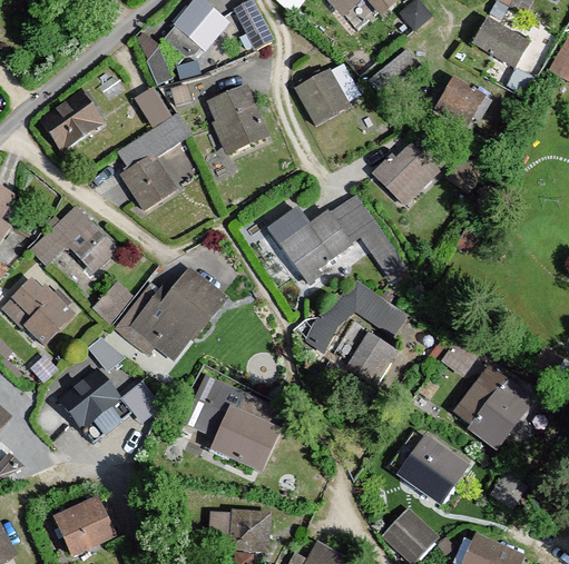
[(218,20),(190,0),(178,0),(157,29),(192,55),(218,20)]
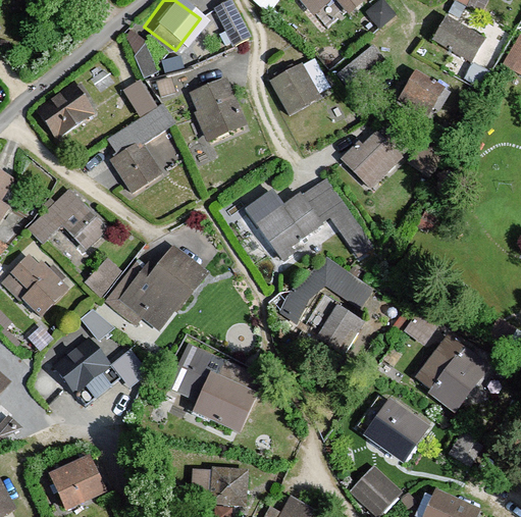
[(216,0),(207,4),(226,43),(244,35),(226,0),(216,0)]
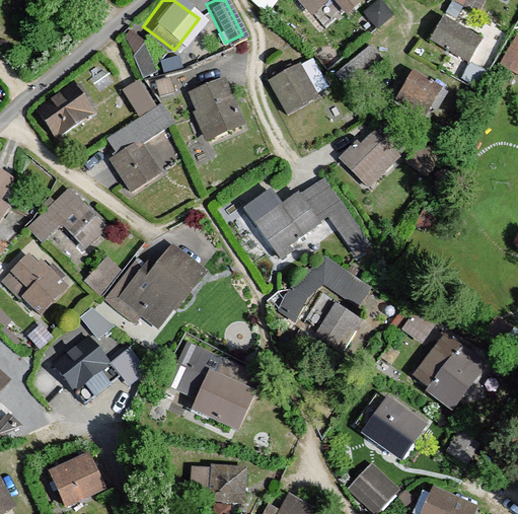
[(297,0),(310,15),(328,0),(335,0),(345,13),(360,0),(297,0)]
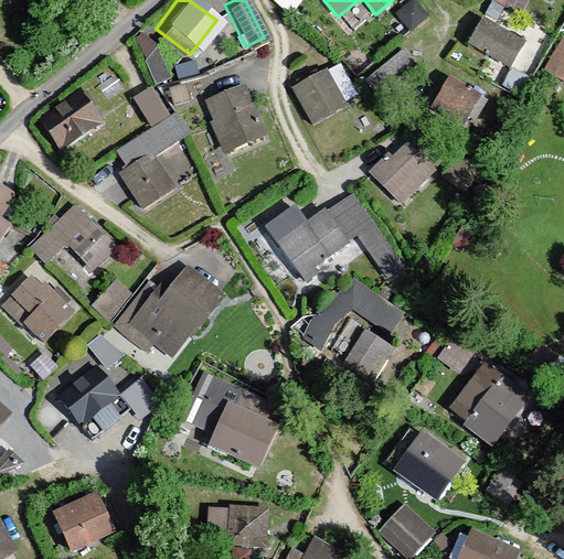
[(474,13),(457,45),(501,67),(517,35),(474,13)]
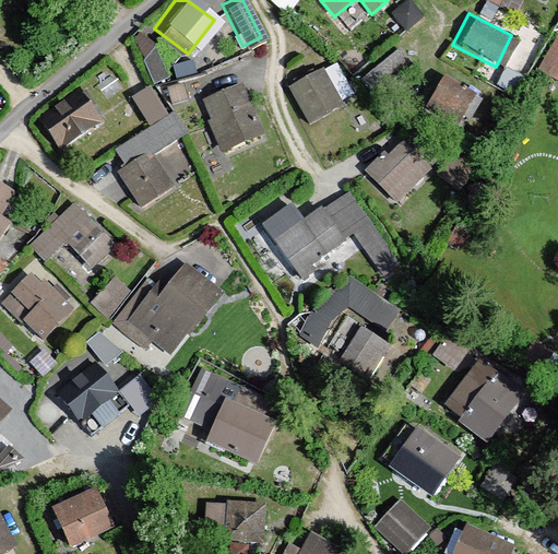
[(557,28),(554,27),(535,61),(557,74),(557,28)]
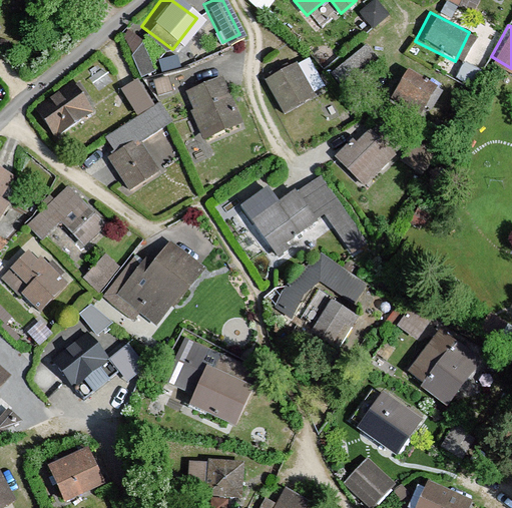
[(366,36),(334,60),(345,75),(377,51),(366,36)]
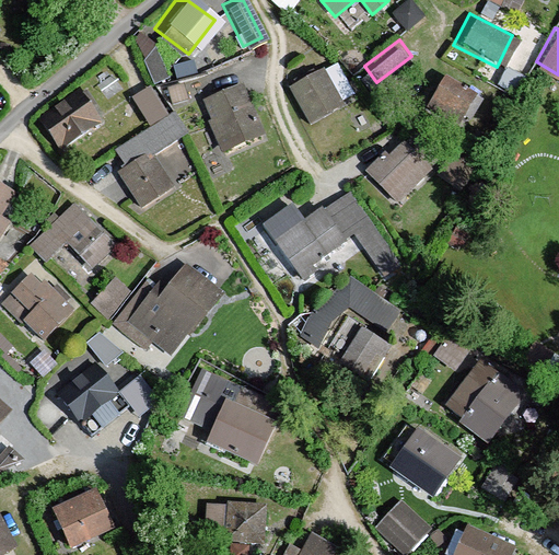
[(322,67),(289,85),(310,122),(342,103),(322,67)]
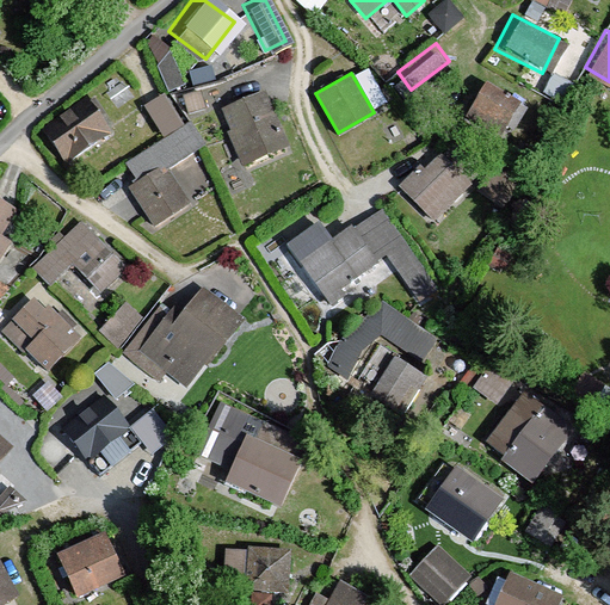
[(521,102),(482,84),(469,111),(507,130),(521,102)]
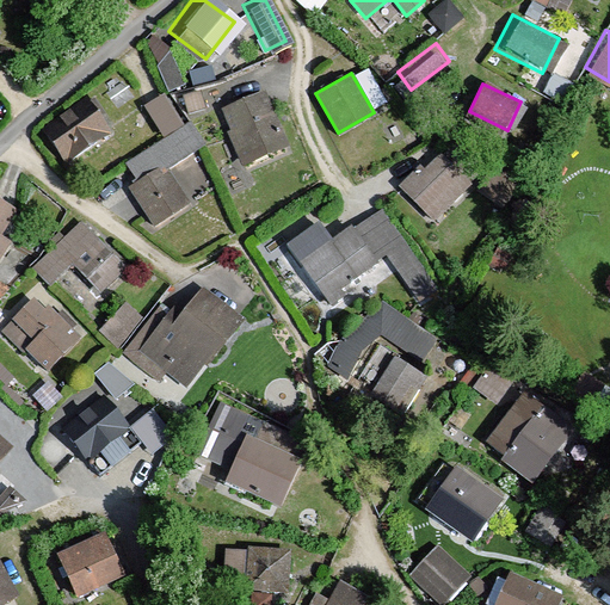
[(264,90),(220,107),(244,164),(288,144),(264,90)]
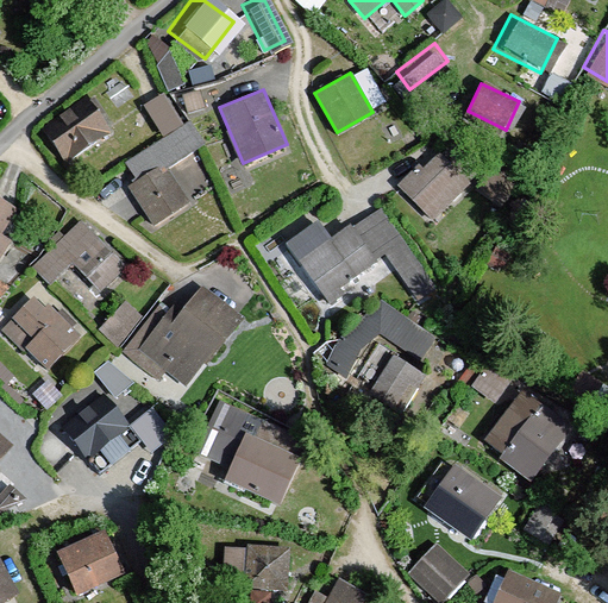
[(85,94),(42,125),(67,161),(111,129),(85,94)]
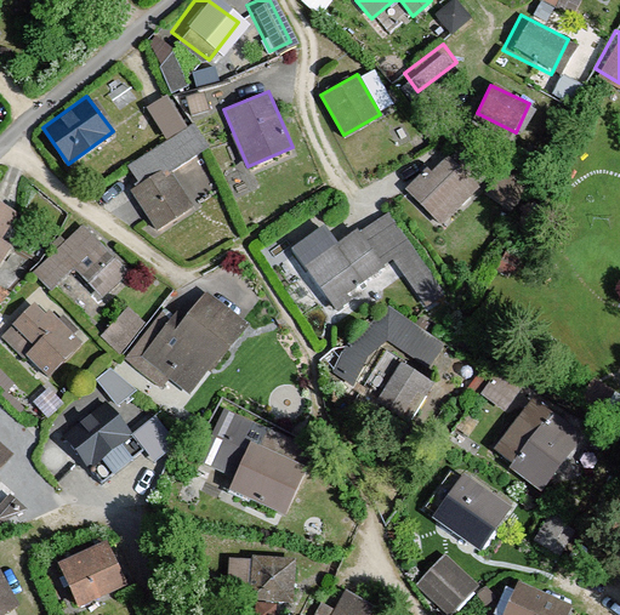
[(444,148),(404,187),(439,222),(479,183),(444,148)]
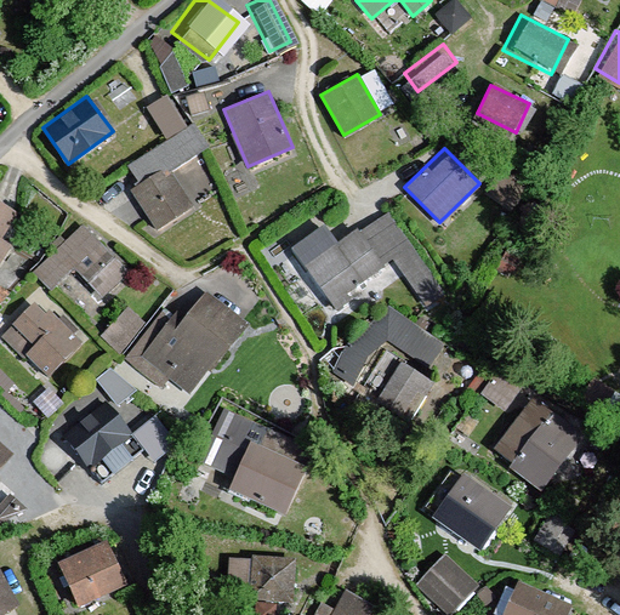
[(168,168),(134,191),(159,227),(192,205),(168,168)]
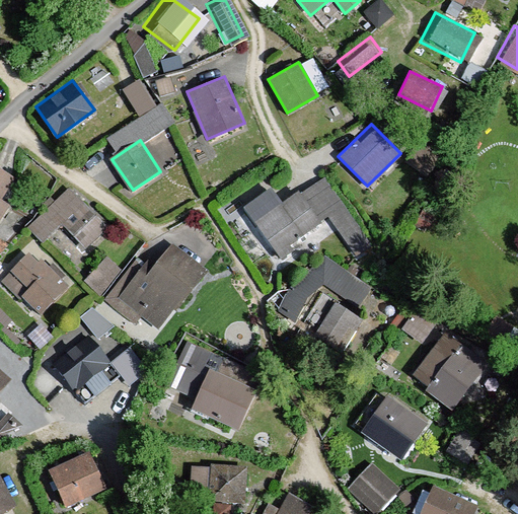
[(0,223),(26,181),(0,165),(0,223)]
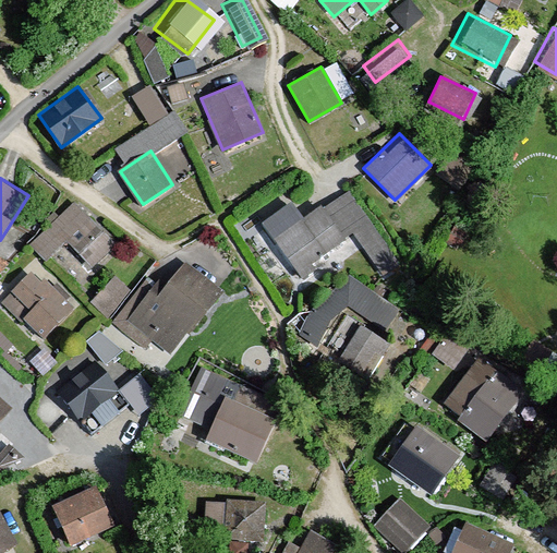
[(401,261),(348,188),(330,200),(384,274),(401,261)]
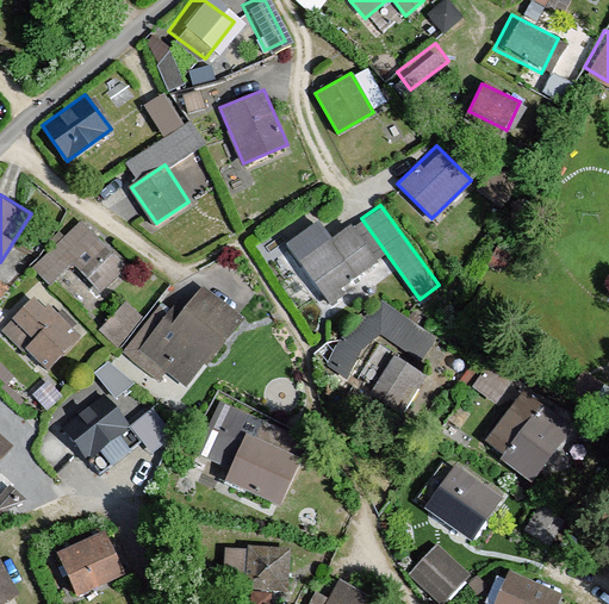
[(82,219),(32,266),(47,281),(72,257),(98,285),(123,262),(82,219)]
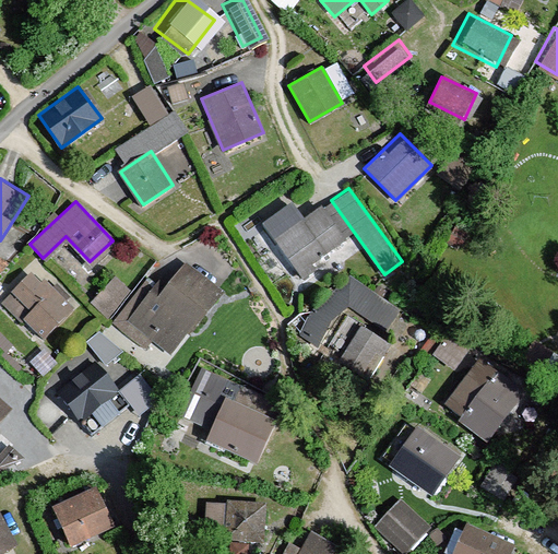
[(289,203),(262,223),(301,279),(316,269),(311,262),(345,238),(321,204),(301,219),(289,203)]
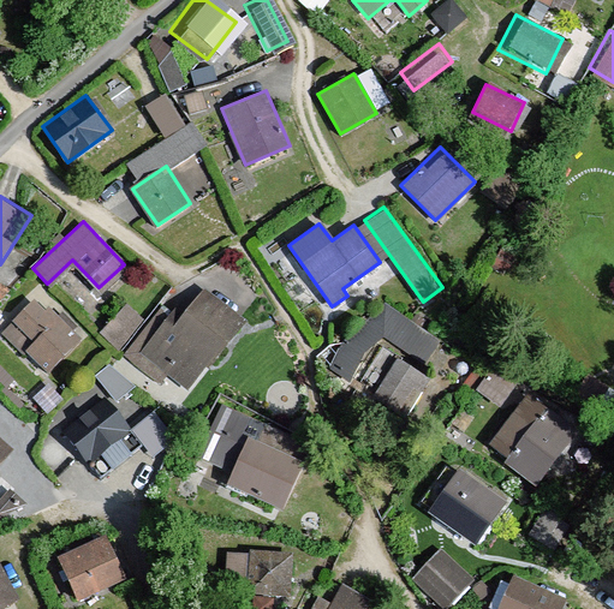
[(244,318),(203,286),(178,317),(161,304),(124,351),(183,396),(244,318)]
